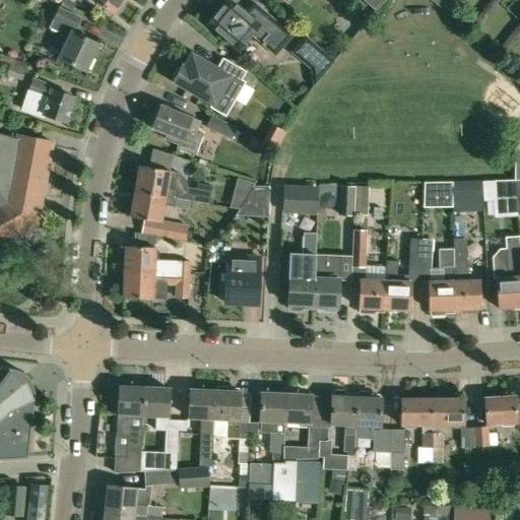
[(94,0),(115,14),(124,0),(94,0)]
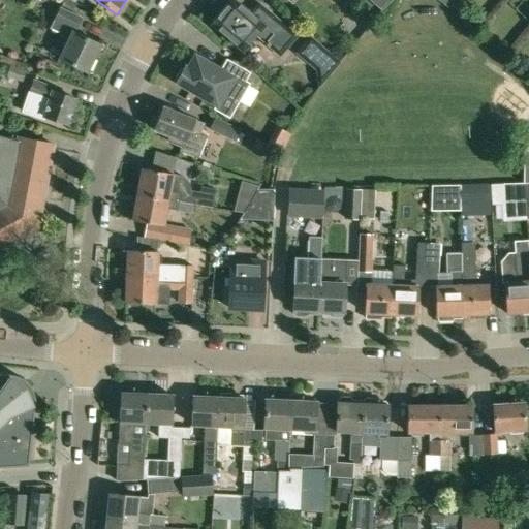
[(282,40),(290,30),(258,2),(250,12),(236,0),(229,0),(211,23),(243,51),(255,35),(266,43),(274,34),(282,40)]
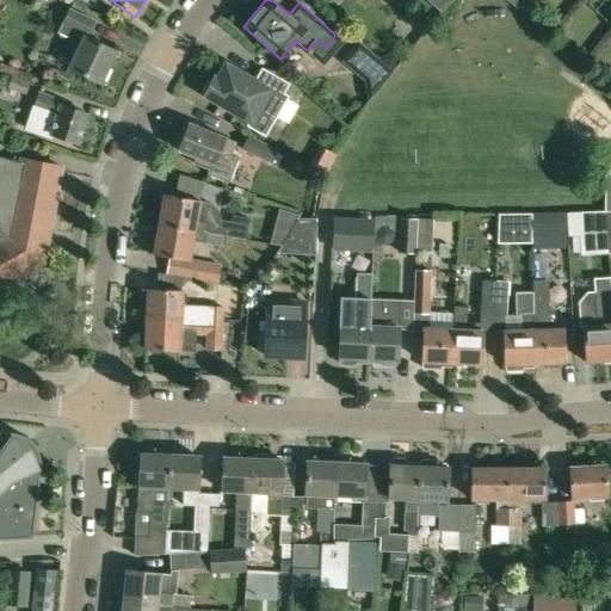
[(69,10),(63,23),(59,32),(73,38),(67,51),(75,56),(69,68),(100,84),(116,51),(86,37),(94,22),(69,10)]
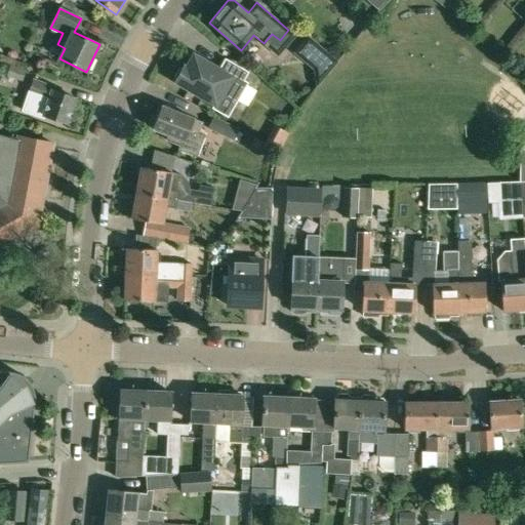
[(293,52),(313,70),(316,86),(317,87),(337,62),(309,36),(293,52)]
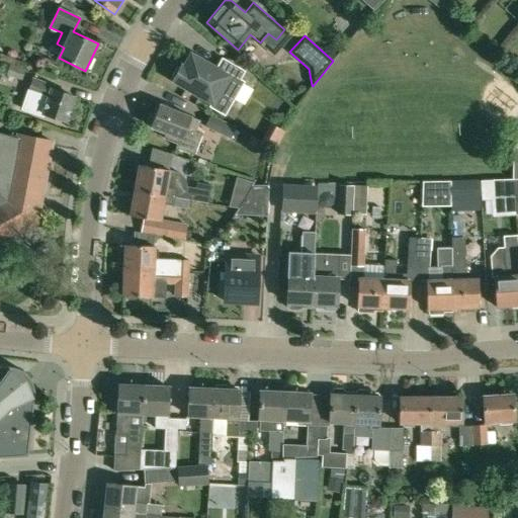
[(216,68),(190,54),(183,66),(180,65),(180,66),(177,66),(172,75),(174,78),(172,81),(212,103),(218,93),(233,101),(244,82),(240,79),(245,71),(222,58),(216,68)]
